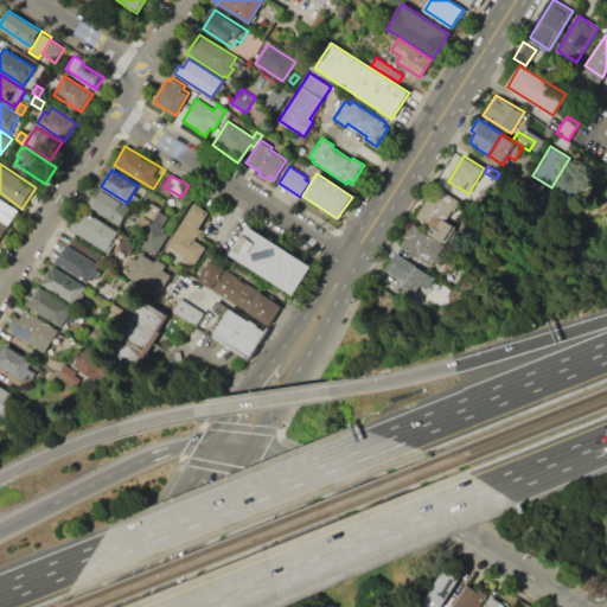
[(458,200),(457,202),(459,203),(453,211),(452,210),(446,221),(442,218),(436,228),(432,225),(430,227),(415,217),(435,186),(458,200)]
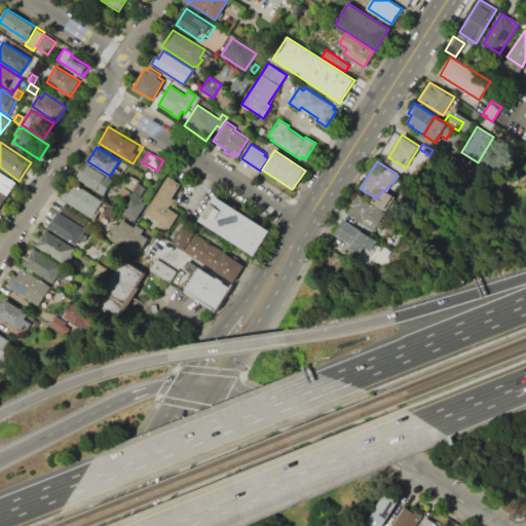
[(389,165),(392,161),(404,168),(401,173),(389,165)]
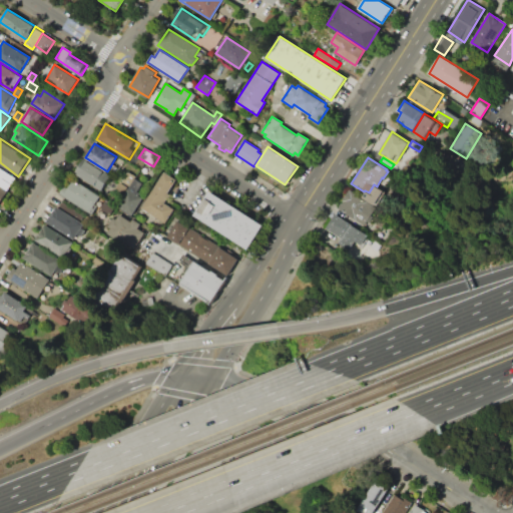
[(74,173),(83,158),(110,175),(101,189),(74,173)]
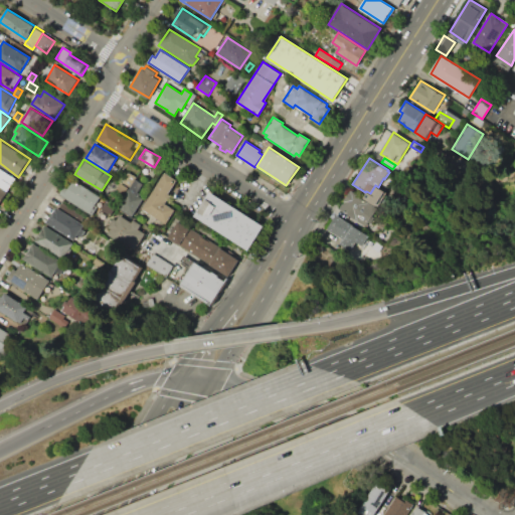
[(0,167),(0,185),(10,192),(17,179),(0,167)]
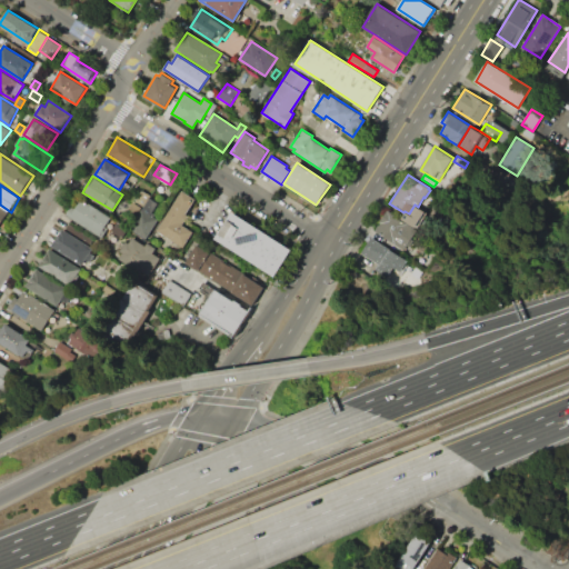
[(142,191),(149,196),(142,207),(135,201),(142,191)]
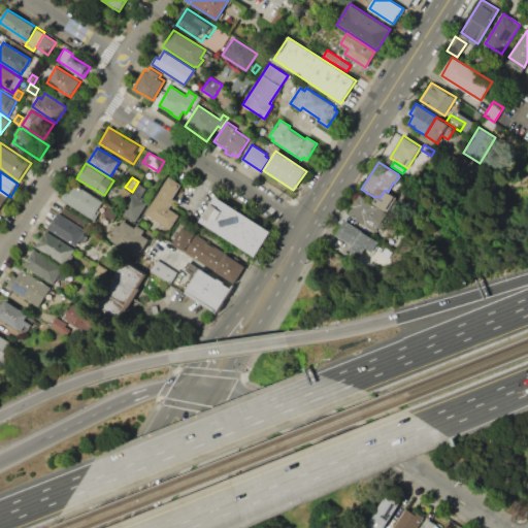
[(170,177),(182,185),(167,207),(179,216),(170,230),(145,213),(170,177)]
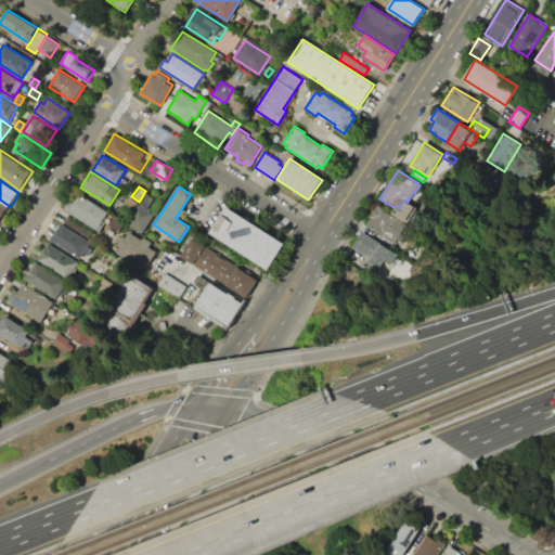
[(143,232),(128,222),(145,193),(154,198),(147,210),(154,215),(143,232)]
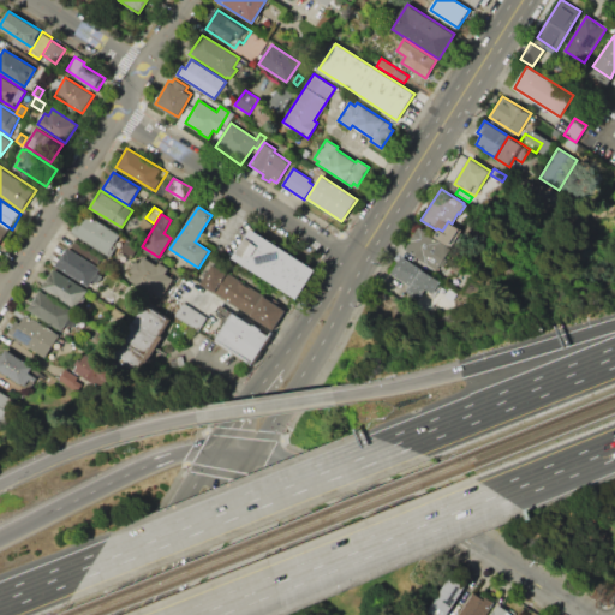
[(88,215),(120,236),(114,244),(118,246),(111,257),(71,232),(76,224),(81,226),(88,215)]
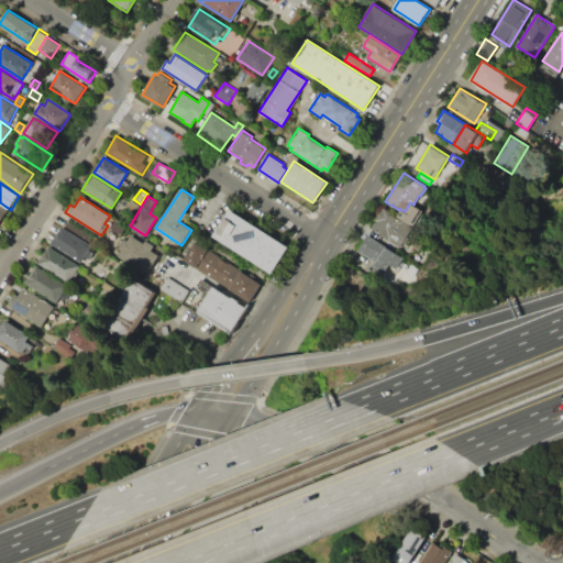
[(396,216),(399,210),(400,209),(405,211),(410,202),(414,205),(421,209),(411,225),(396,216)]
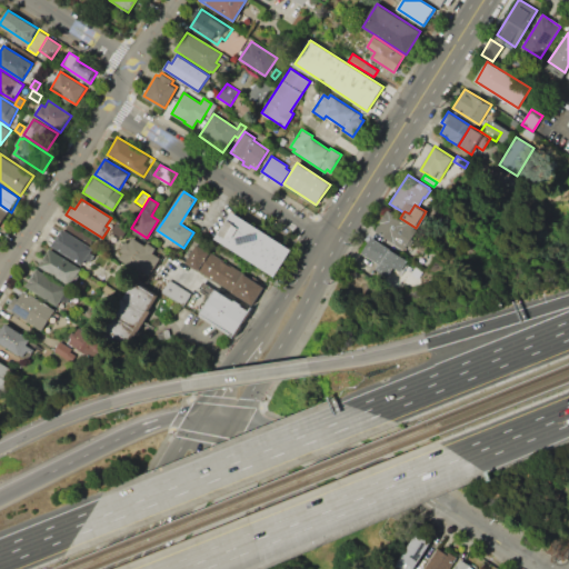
[(0,207),(9,212),(0,227),(0,207)]
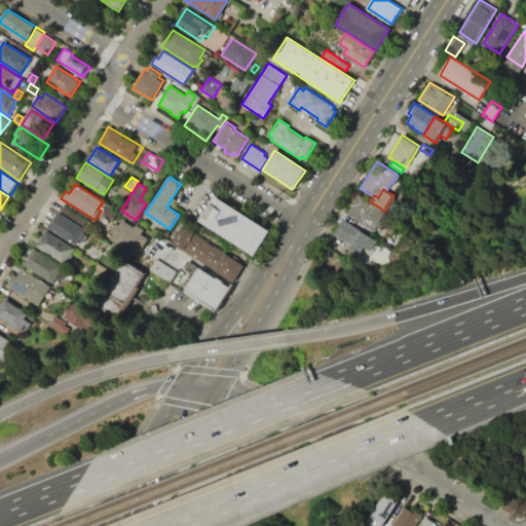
[(358,194),(370,201),(384,211),(371,230),(345,214),(358,194)]
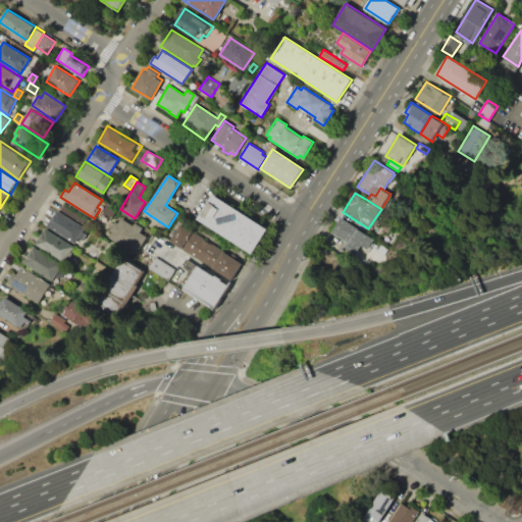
[(213,195),(267,229),(252,254),(198,218),(213,195)]
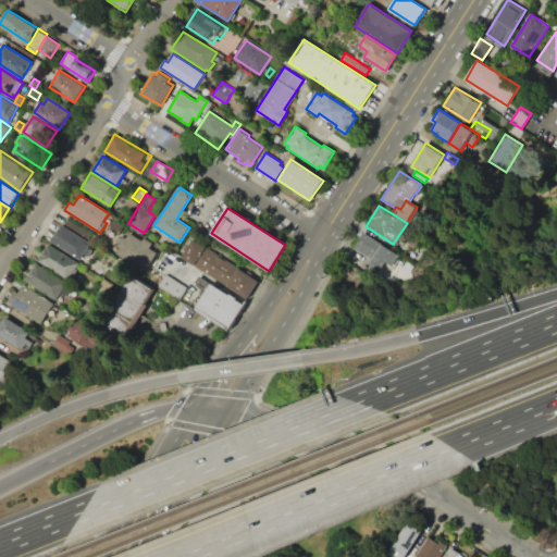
[(63,225),(67,220),(91,234),(87,240),(63,225)]
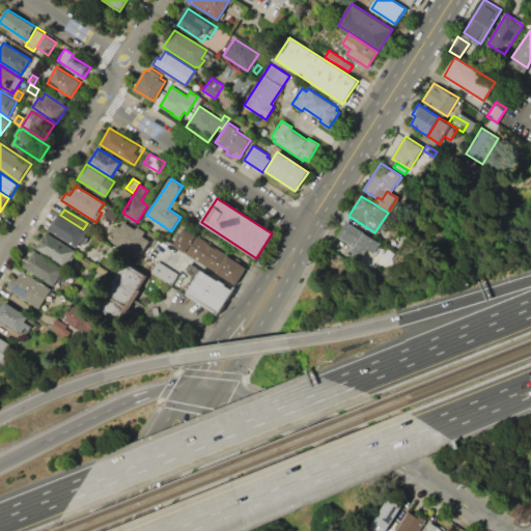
[(48,229),(58,214),(60,215),(83,229),(87,231),(84,235),(88,238),(84,244),(81,242),(77,248),(48,229)]
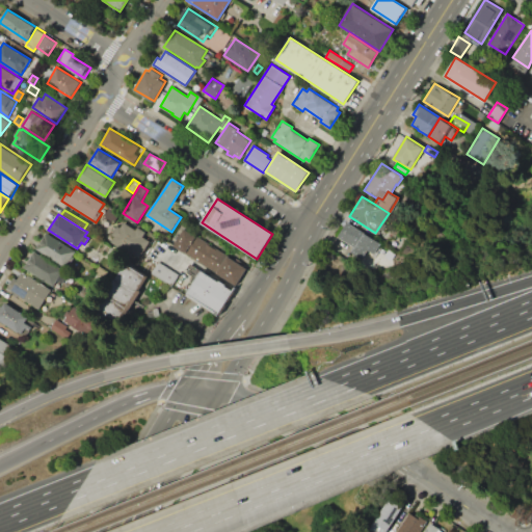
[(139,259),(111,241),(114,237),(111,235),(117,225),(121,228),(124,221),(136,229),(137,227),(153,236),(139,259)]
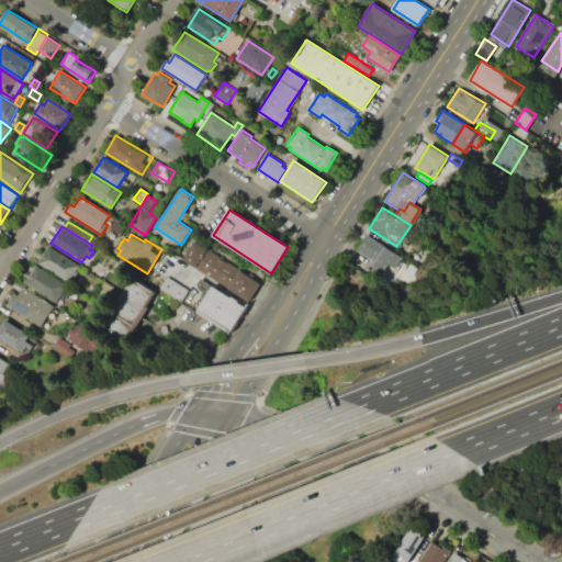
[(367,234),(401,256),(391,272),(356,251),(367,234)]
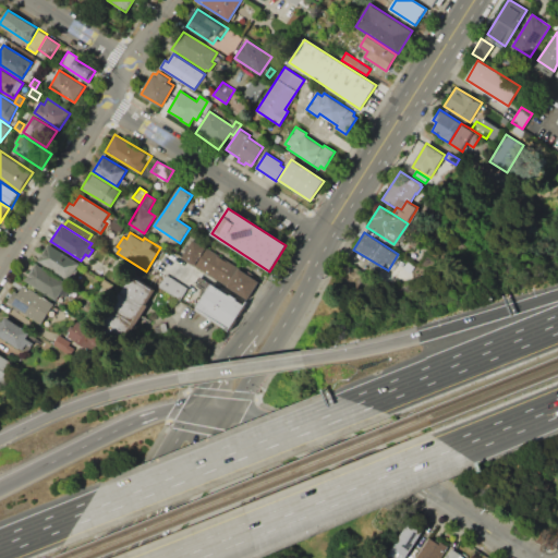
[(193,240),(237,267),(225,286),(182,257),(193,240)]
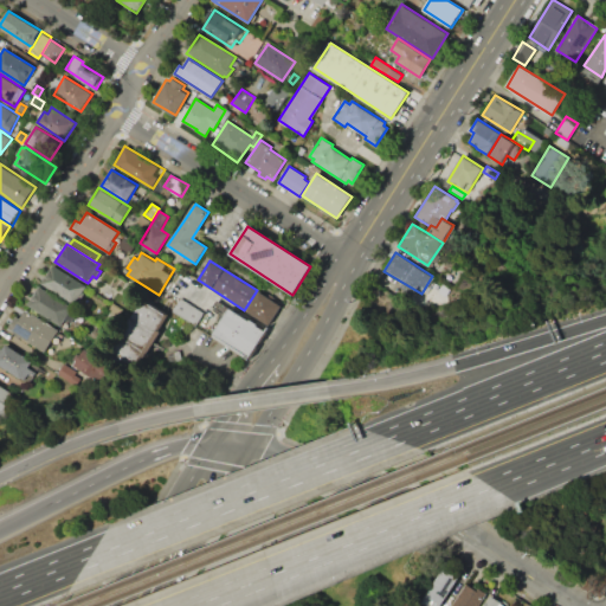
[(42,283),(53,265),(86,285),(76,304),(42,283)]
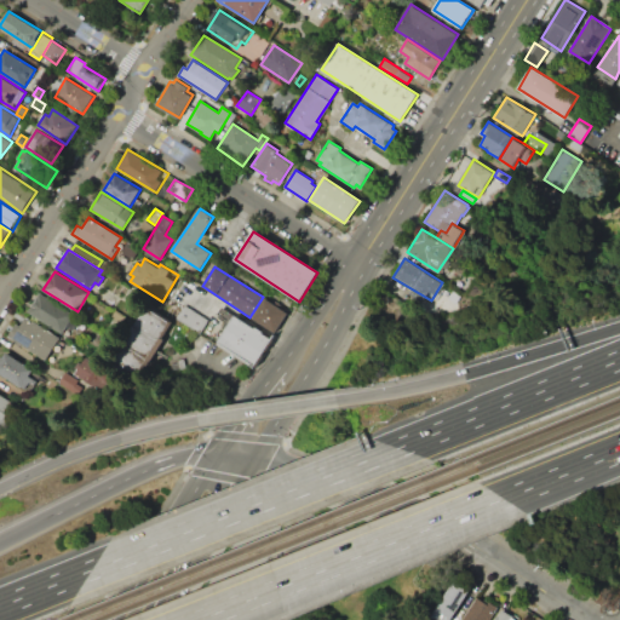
[(120,299),(127,287),(139,296),(132,306),(120,299)]
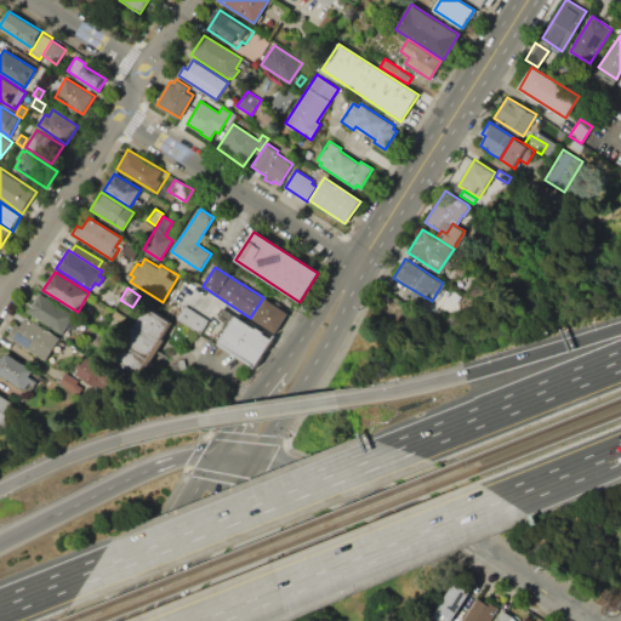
[(29,313),(40,294),(81,318),(73,330),(68,328),(63,334),(29,313)]
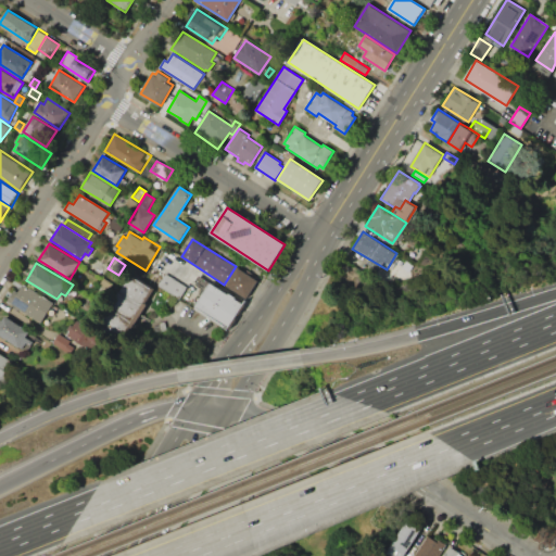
[(238,267),(257,280),(245,299),(226,286),(238,267)]
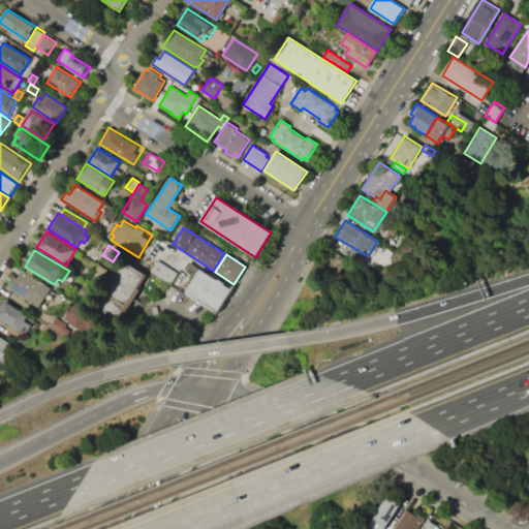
[(151,271),(158,260),(179,273),(172,284),(151,271)]
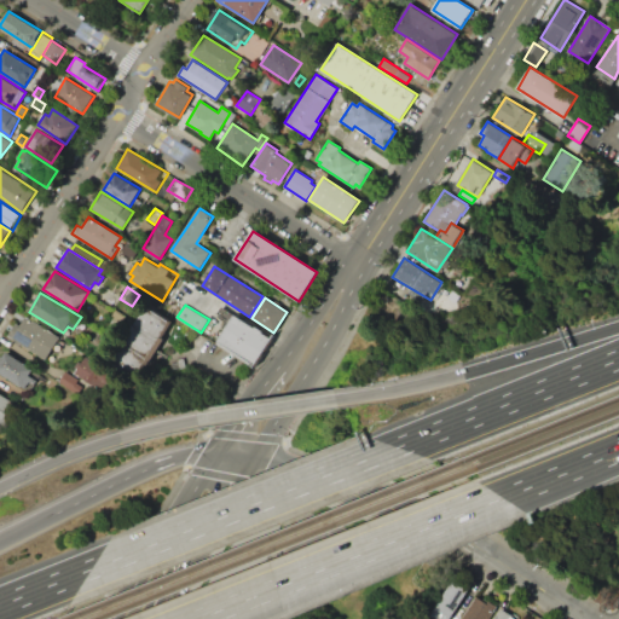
[(171,320),(134,376),(110,360),(146,306),(171,320)]
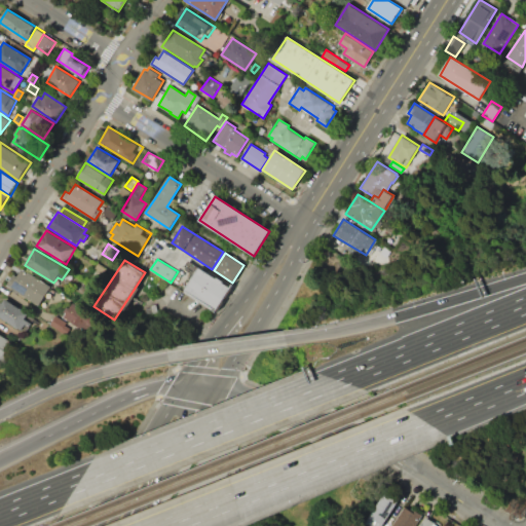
[(200,267),(230,288),(215,311),(184,292),(200,267)]
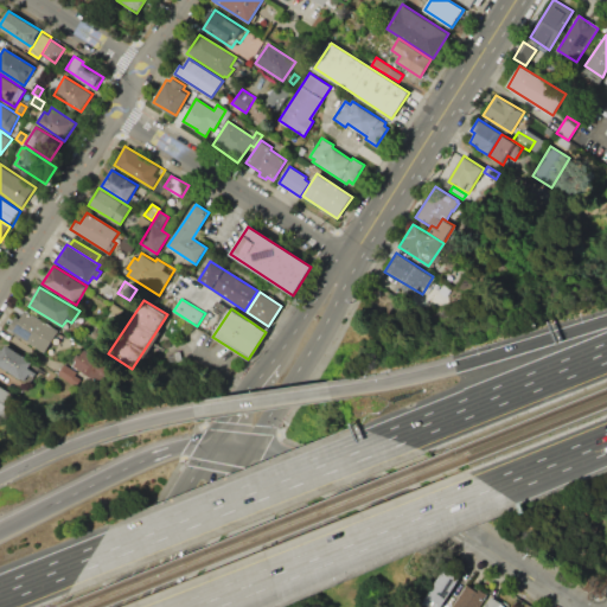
[(8,330),(17,317),(20,319),(26,310),(59,331),(46,352),(8,330)]
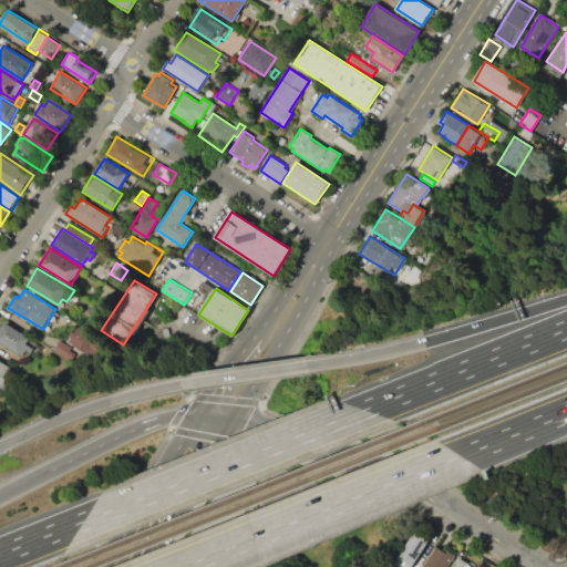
[(0,341),(0,325),(2,327),(4,322),(31,338),(28,344),(33,348),(27,358),(0,341)]
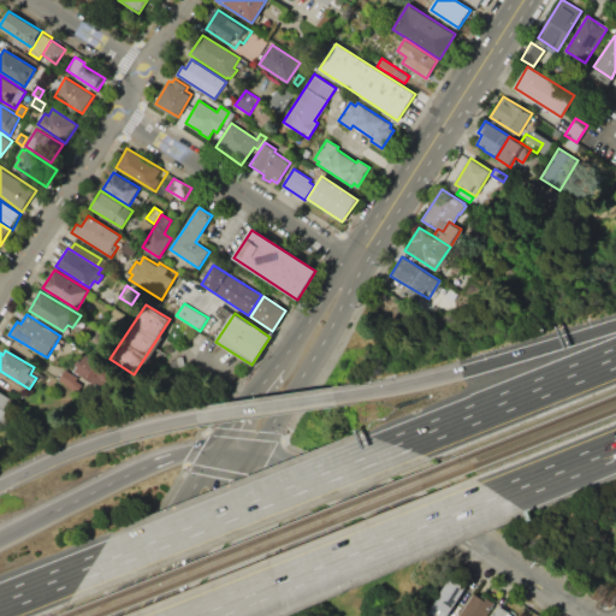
[(75,372),(78,367),(75,365),(78,359),(82,361),(86,354),(112,371),(101,388),(75,372)]
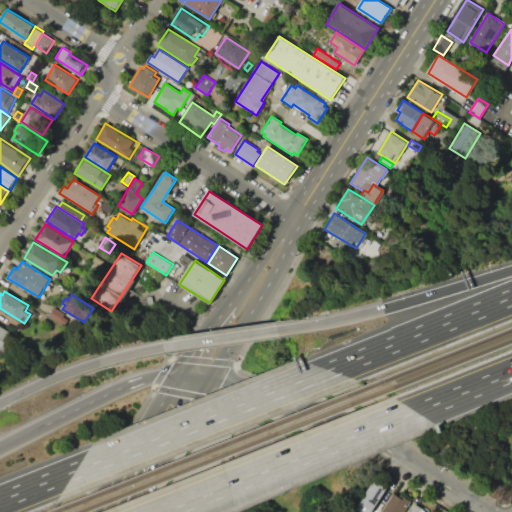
[(48,315),(53,307),(64,314),(63,316),(68,319),(65,326),(48,315)]
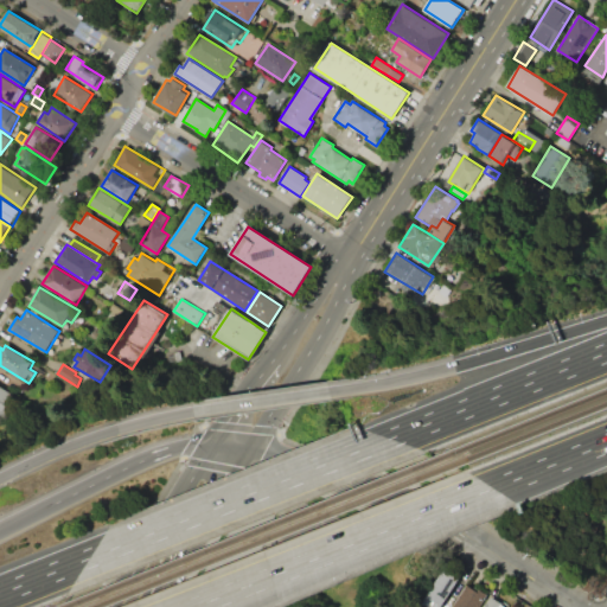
[(0,415),(0,385),(18,397),(5,419),(0,415)]
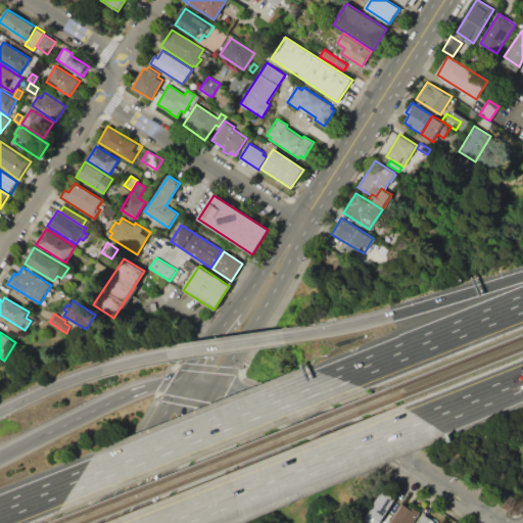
[(382,490),(394,498),(379,522),(370,522),(364,519),(382,490)]
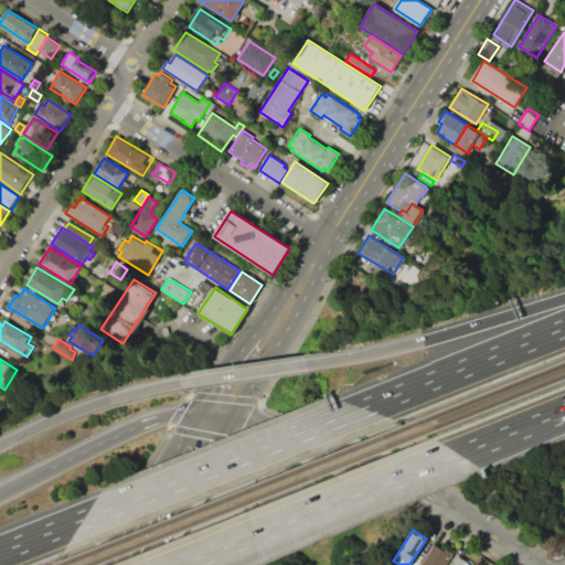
[(419,564),(434,543),(443,548),(444,546),(454,553),(445,564),(419,564)]
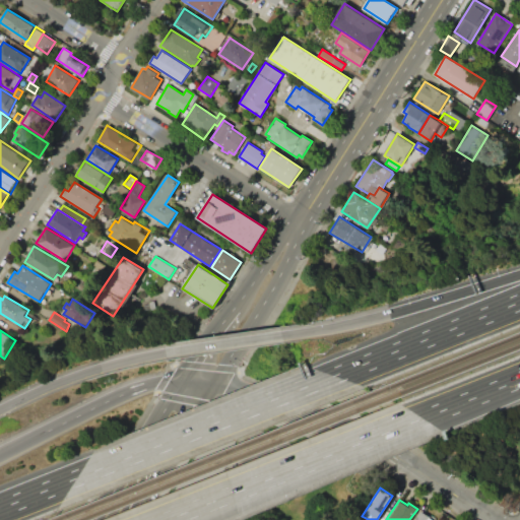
[(414,519),(420,510),(431,516),(430,518),(433,519),(414,519)]
